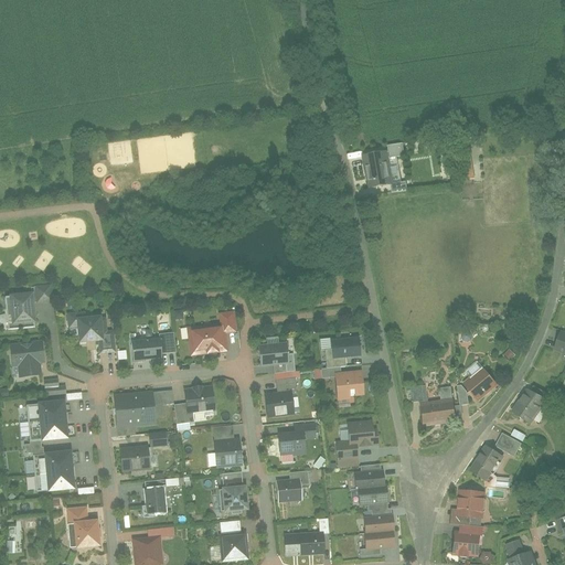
[(405,156),(403,144),(388,146),(388,151),(390,158),(405,156)]
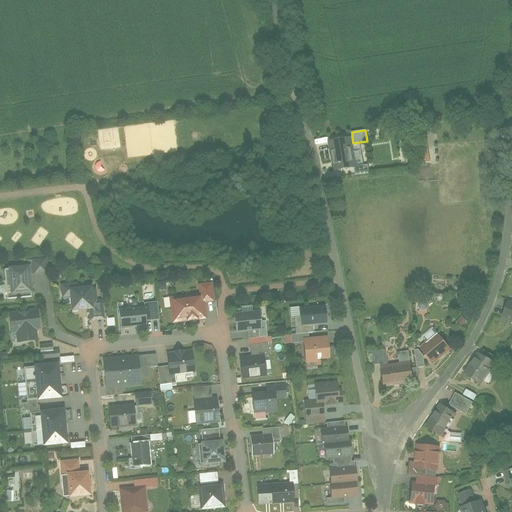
[(352,137),(330,141),(335,170),(357,166),(353,143),(352,137)]
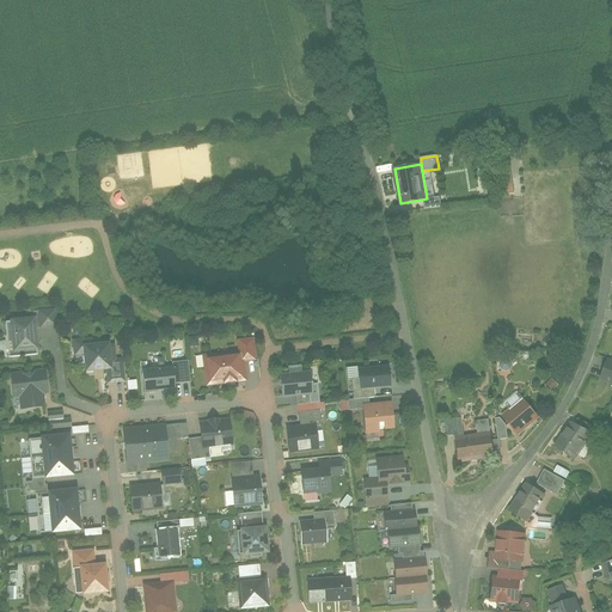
[(514,194),(510,170),(499,171),(502,195),(514,194)]
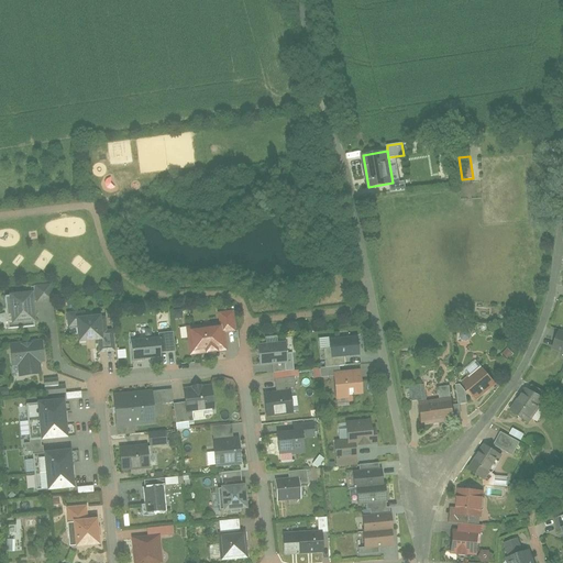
[(6,298),(10,329),(34,326),(31,305),(50,302),(47,287),(30,290),(31,295),(6,298)]
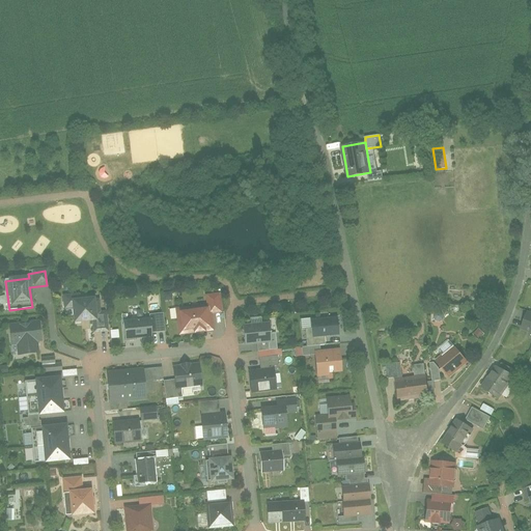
[(206,305),(176,309),(179,335),(212,332),(210,315),(223,313),(221,292),(205,295),(206,305)]
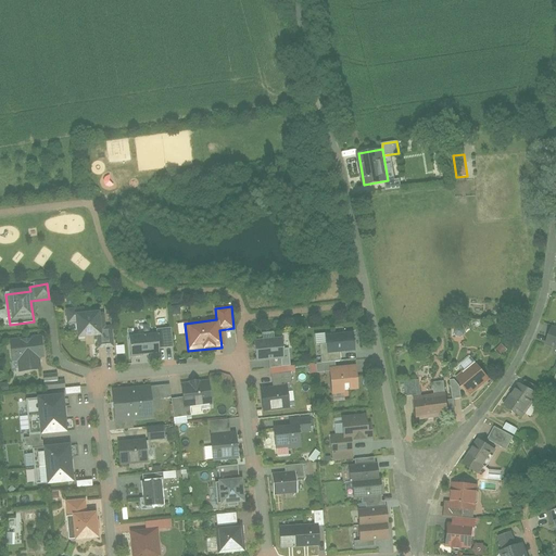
[(80,310),(66,311),(67,325),(74,324),(76,339),(101,336),(98,313),(81,315),(80,310)]
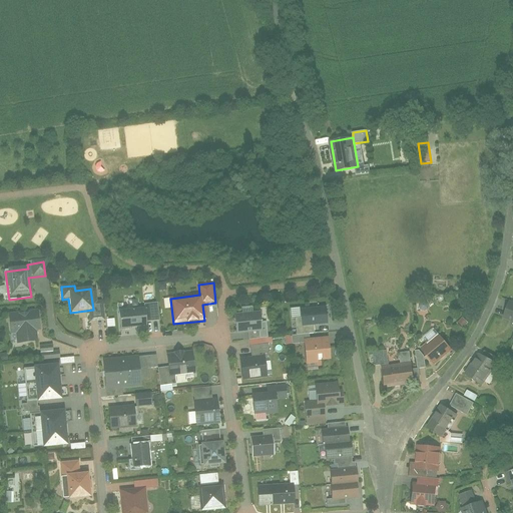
[(512,300),(511,300),(504,320),(512,322),(512,300)]
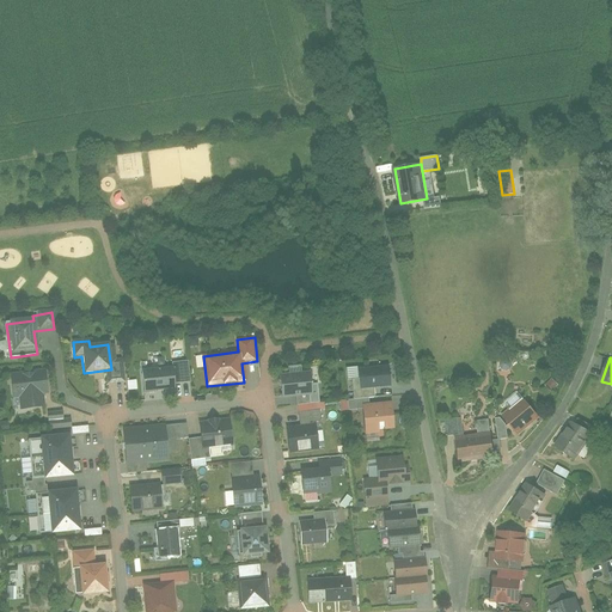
[(144,372),(147,393),(173,390),(172,383),(189,380),(187,361),(171,362),(172,367),(144,372)]
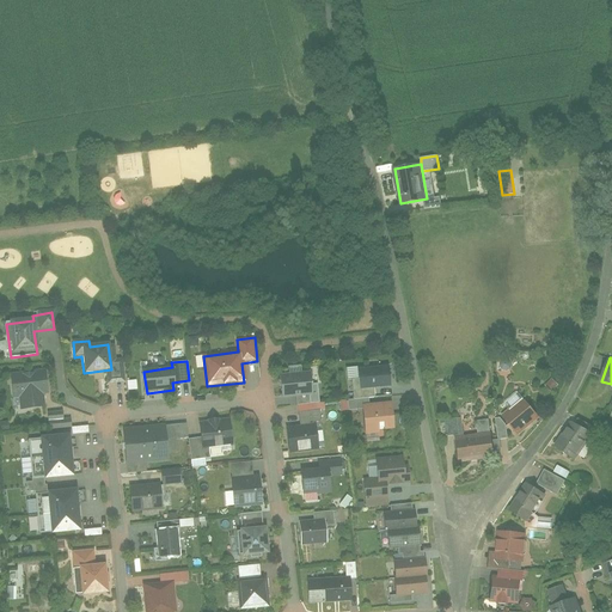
[(355,399),(368,398),(375,398),(374,389),(387,387),(385,367),(352,371),(355,399)]
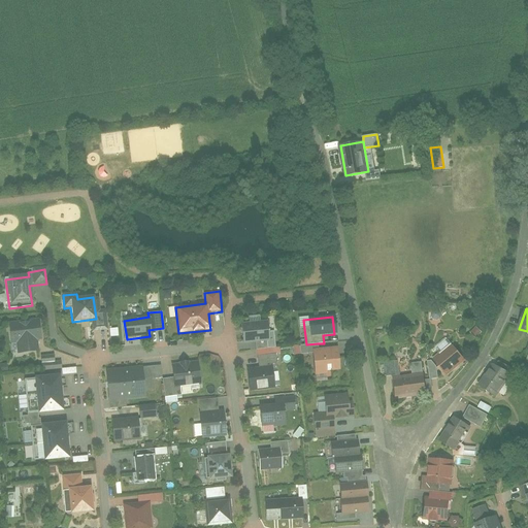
[(17,342),(19,356),(35,353),(33,339),(40,338),(37,319),(9,323),(12,342),(17,342)]
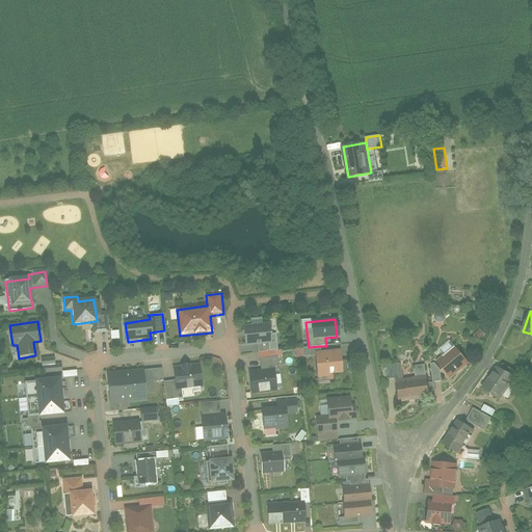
[(270,324),(246,326),(248,345),(260,344),(261,353),(280,351),(277,334),(271,335),(270,324)]
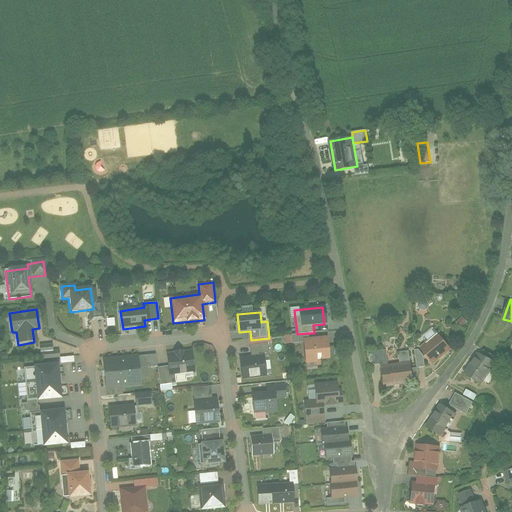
[(330,362),(328,339),(309,340),(308,333),(297,334),(291,335),(292,343),(303,342),(306,364),(330,362)]
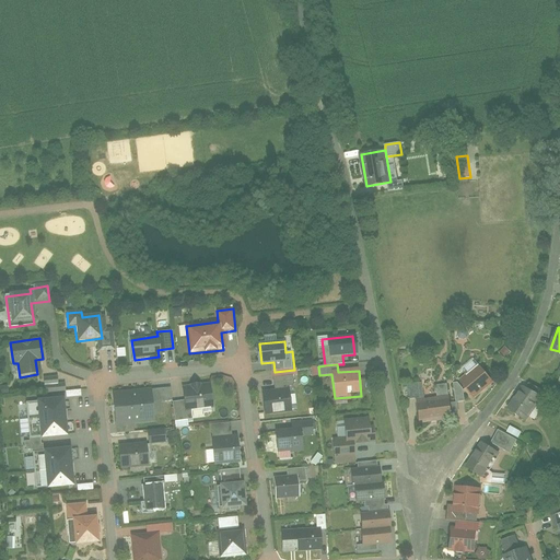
[(457,381),(470,397),(491,382),(479,365),(457,381)]
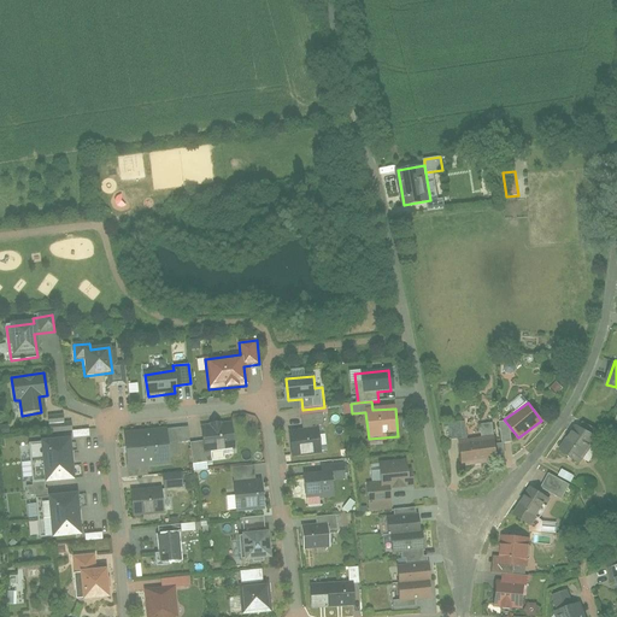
[(51,417),(53,434),(70,432),(68,415),(51,417)]
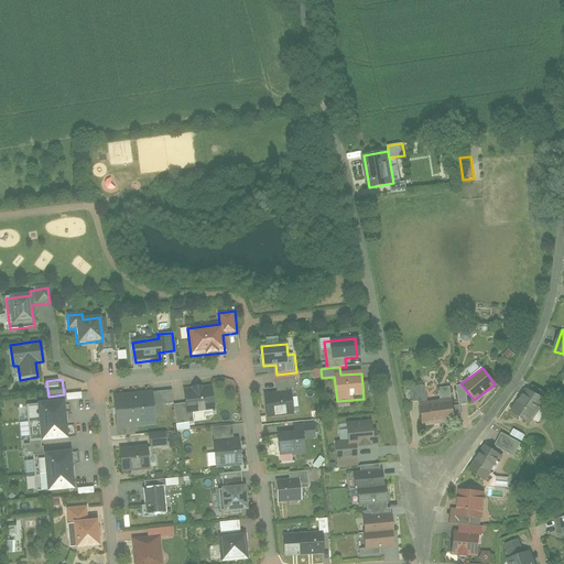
[(268,393),(269,416),(297,414),(295,379),(277,380),(278,393),(268,393)]
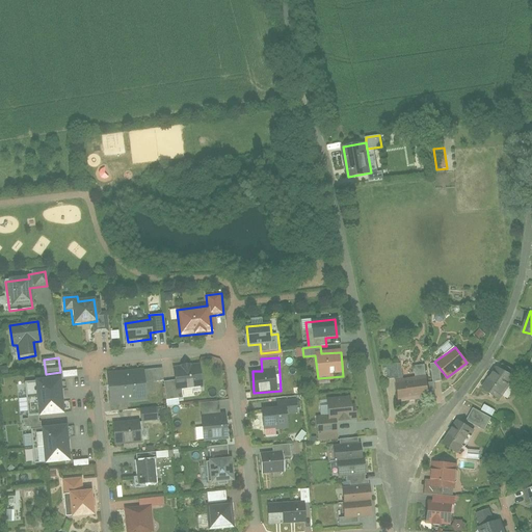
[(387,378),(401,378),(400,364),(386,365),(387,378)]
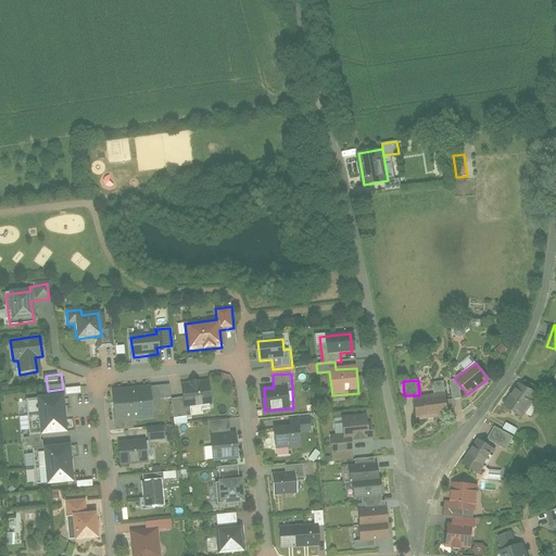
[(213,405),(211,382),(186,384),(187,399),(173,400),(174,417),(191,416),(190,406),(213,405)]
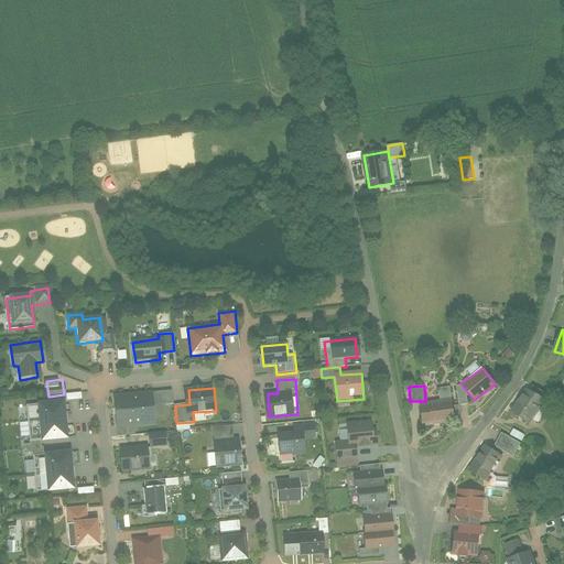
[(422,426),(455,422),(451,388),(440,390),(441,401),(419,403),(422,426)]
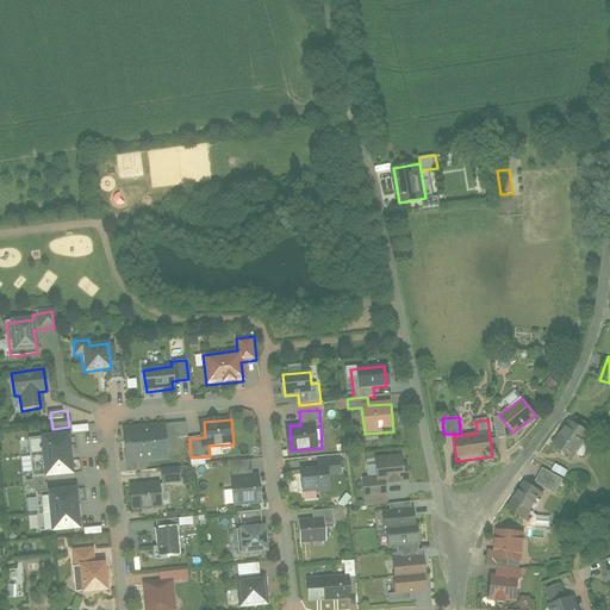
[(572,421),(554,446),(572,459),(590,434),(572,421)]
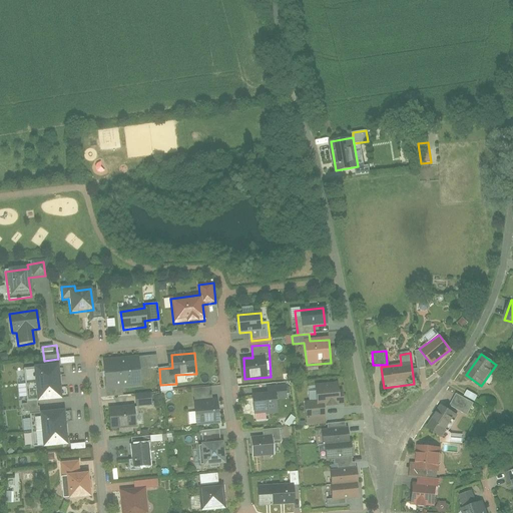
[(121,359),(124,388),(140,386),(137,357),(121,359)]
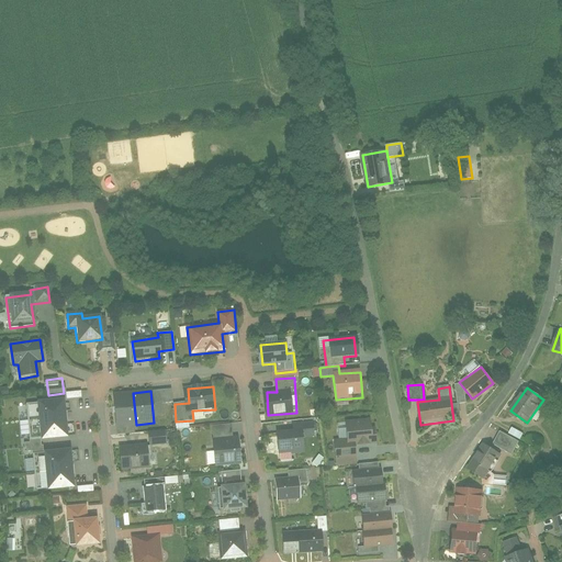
[(114,395),(117,427),(136,425),(133,393),(114,395)]
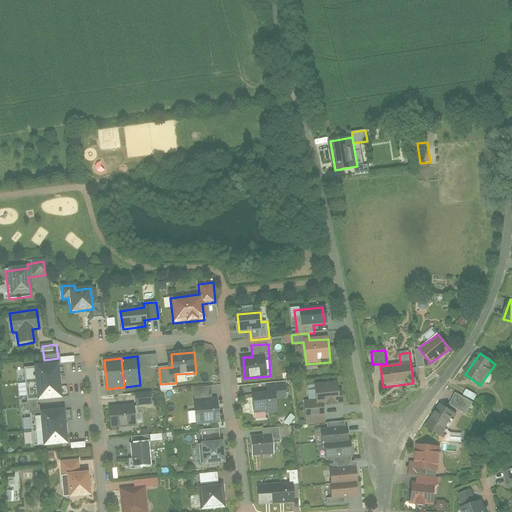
[(59,365),(24,368),(27,400),(61,397),(59,365)]
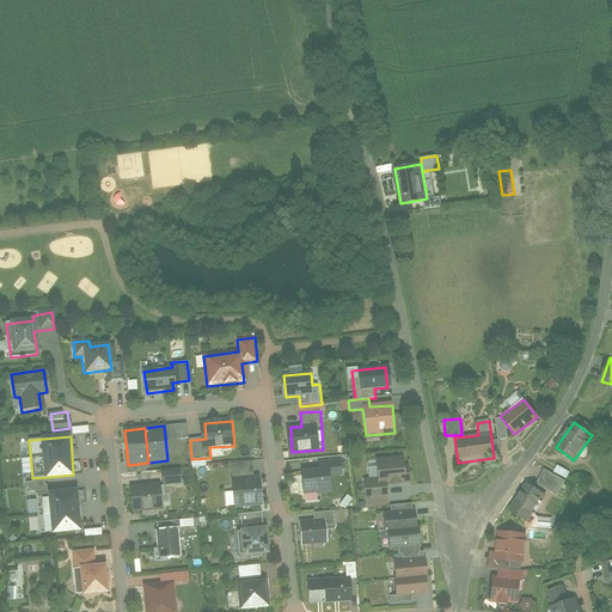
[(365,481),(367,503),(390,501),(387,487),(409,484),(405,457),(374,460),(375,479),(365,481)]
